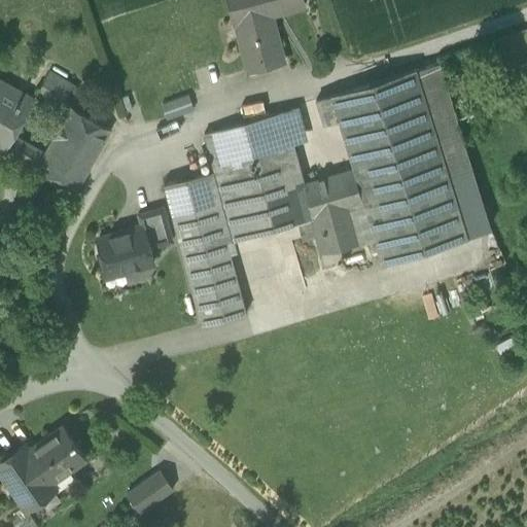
[(303,0),(226,0),(234,25),(235,24),(247,70),(284,61),(271,14),(305,5),(303,0)]
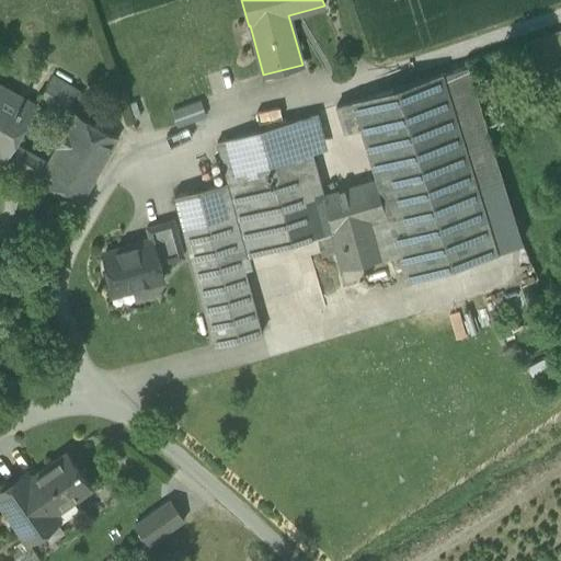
[(560,32),(526,45),(536,72),(560,64),(560,32)]
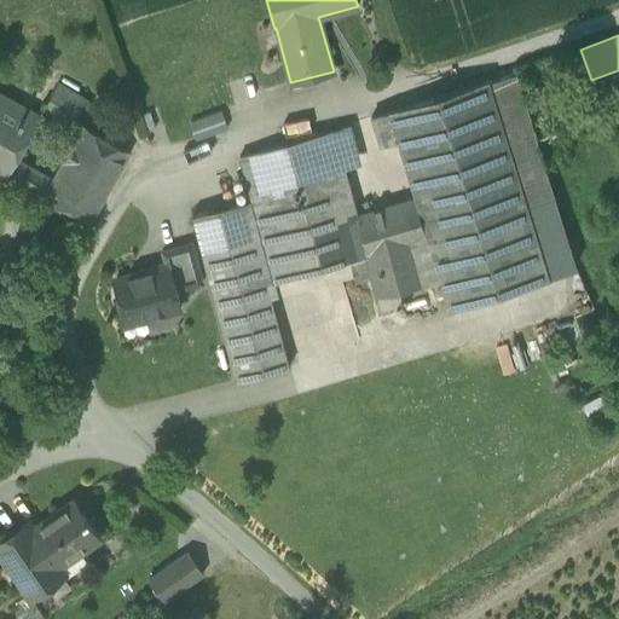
[(514,74),(371,117),(379,144),(395,139),(414,198),(400,202),(411,242),(469,224),(521,207),(553,197),(514,74)]
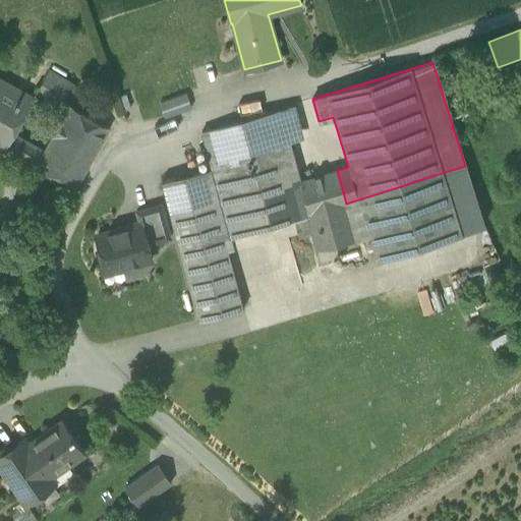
[(71,82),(48,69),(39,85),(62,99),(71,82)]
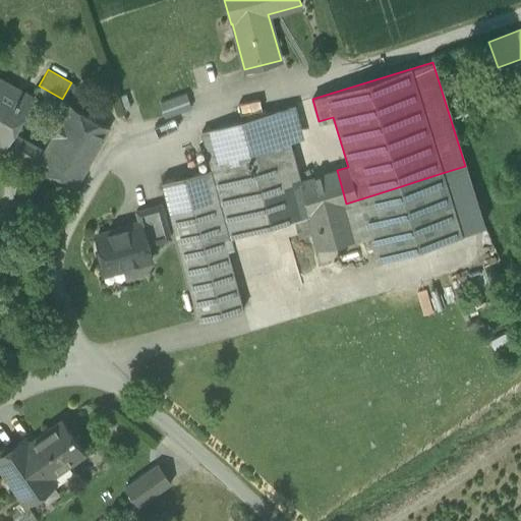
[(33,96),(0,77),(0,145),(37,166),(46,149),(13,131),(33,96)]
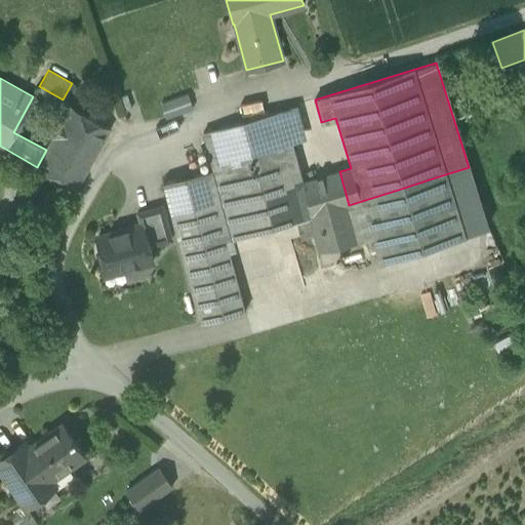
[(187,93),(161,103),(166,117),(192,108),(187,93)]
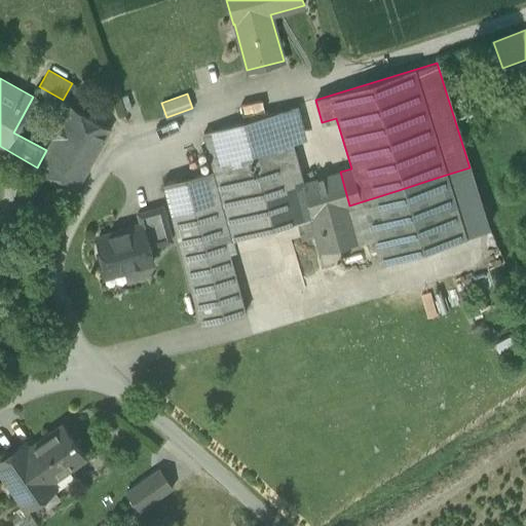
[(110,127),(71,105),(46,150),(37,167),(76,188),(110,127)]
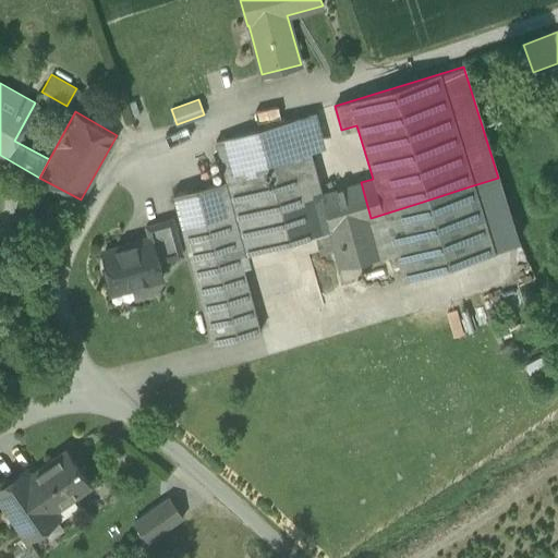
[(316,113),(217,142),(227,180),(247,253),(330,230),(320,193),(322,193),(307,141),(322,136),(316,113)]
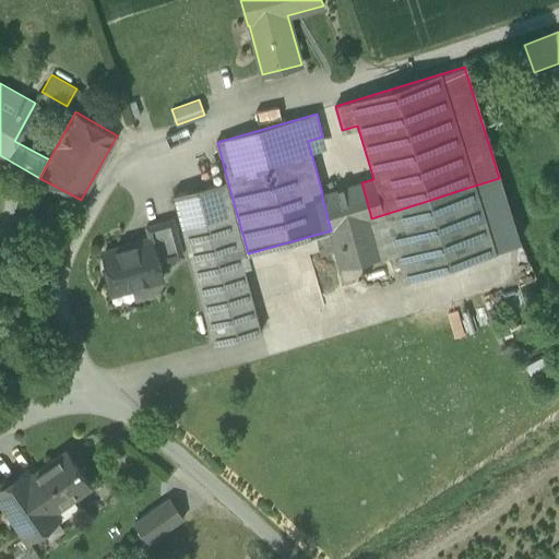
[(227,180),(174,194),(213,342),(261,330),(240,256),(248,253),(227,180)]
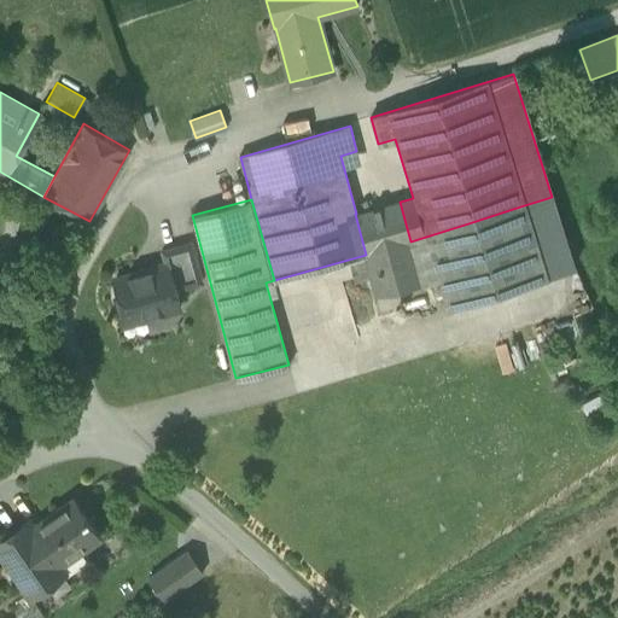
[(356,214),(355,214),(366,255),(375,292),(420,280),(410,242),(400,202),(356,214)]
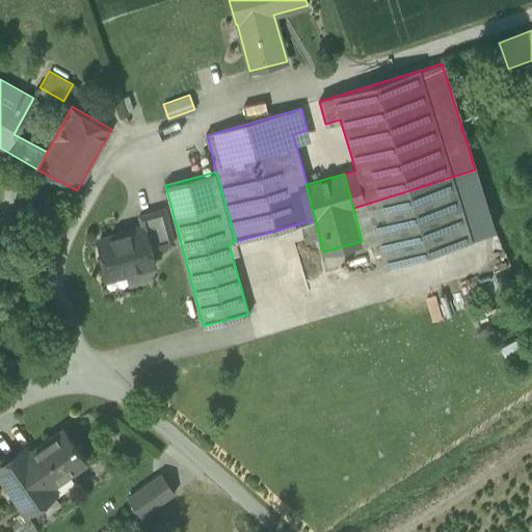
[(448,178),(403,192),(353,208),(362,241),(379,237),(388,262),(467,238),(448,178)]
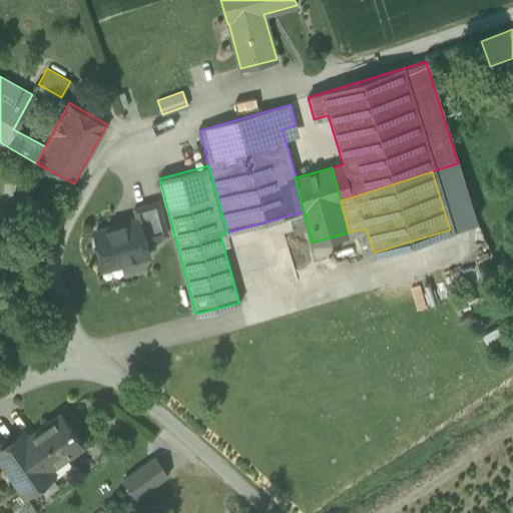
[(158,199),(134,205),(137,218),(138,218),(144,238),(167,232),(158,199)]
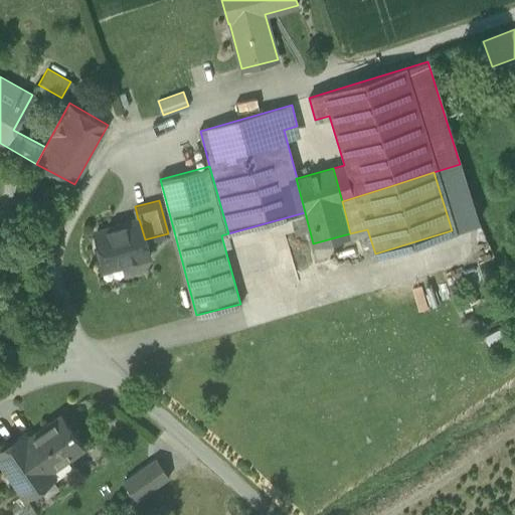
[(138,219),(96,230),(100,246),(97,246),(102,267),(119,262),(123,265),(133,262),(135,258),(149,254),(145,239),(139,219),(138,219)]
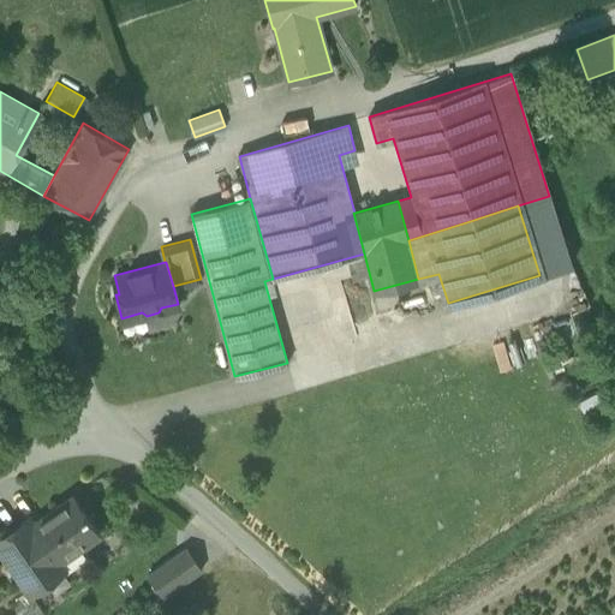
[(33,524),(33,525),(58,561),(59,561),(100,532),(73,496),(33,524)]
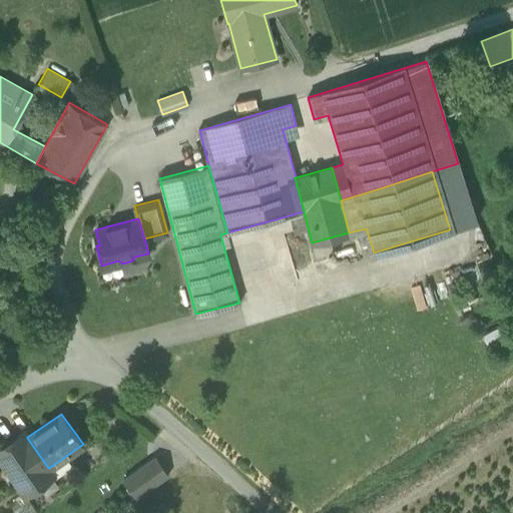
[(48,468),(27,438),(27,437),(23,431),(7,443),(5,440),(0,442),(0,458),(24,493),(53,473),(49,468),(48,468)]
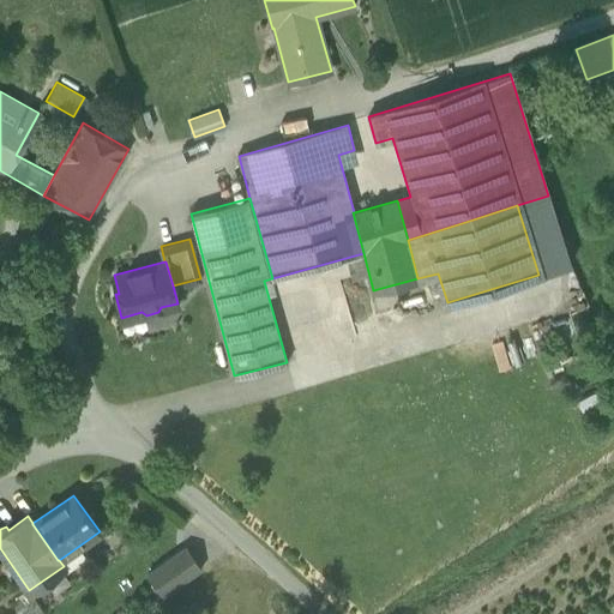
[(184,546),(149,571),(164,594),(200,570),(184,546)]
